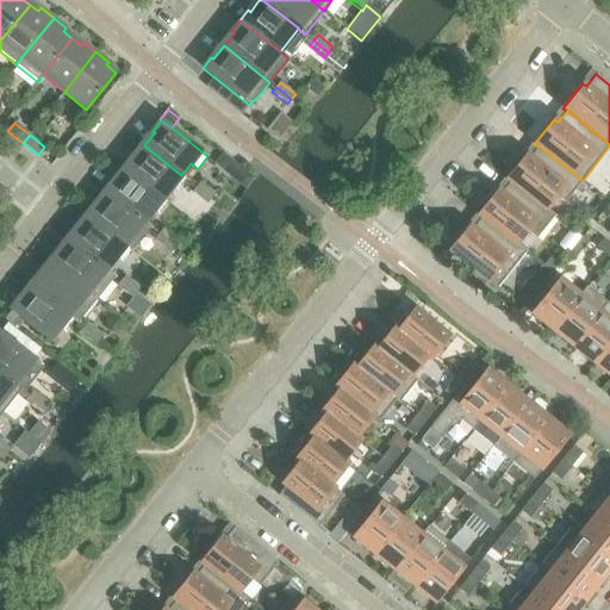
[(131,157),(123,167),(162,199),(172,187),(179,193),(188,181),(181,175),(144,145),(134,160),(131,157)]
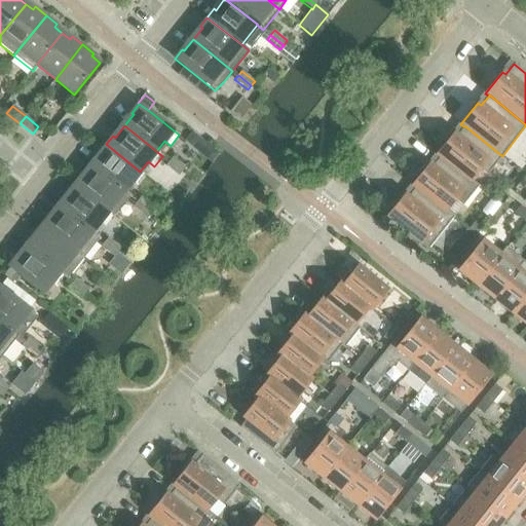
[(436,155),(440,157),(440,156),(470,181),(471,180),(479,170),(487,176),(502,156),(464,125),(463,126),(456,136),(453,134),(436,155)]
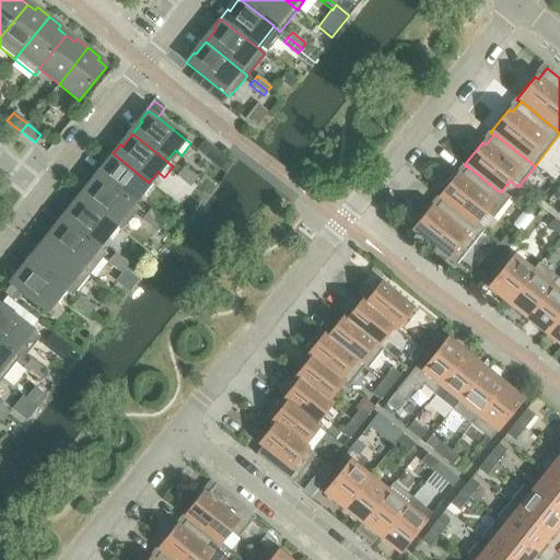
[(205,140),(196,151),(225,174),(234,164),(205,140)]
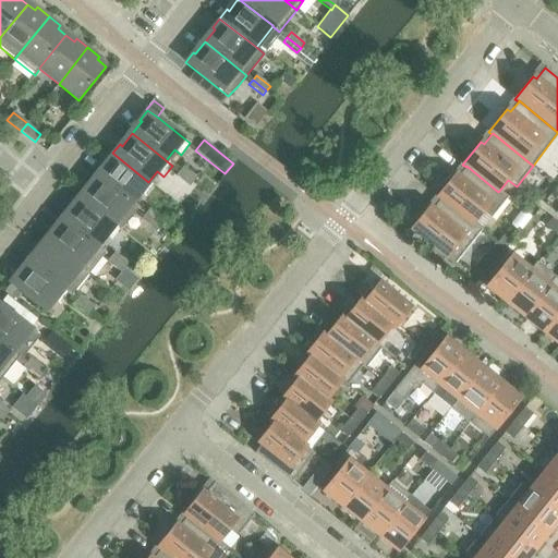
[(107,164),(97,177),(131,203),(140,193),(146,197),(155,186),(148,182),(112,153),(106,162),(107,164)]
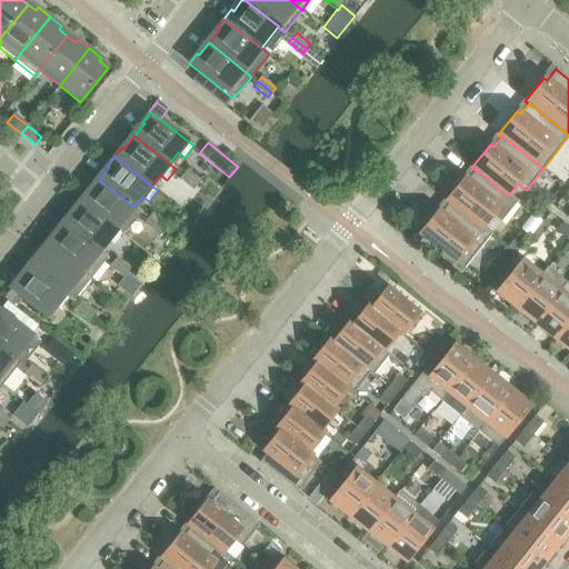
[(446,201),(449,203),(449,202),(481,229),(482,228),(491,217),(500,223),(517,201),(509,195),(508,196),(476,169),(476,170),(467,180),(463,178),(446,201)]
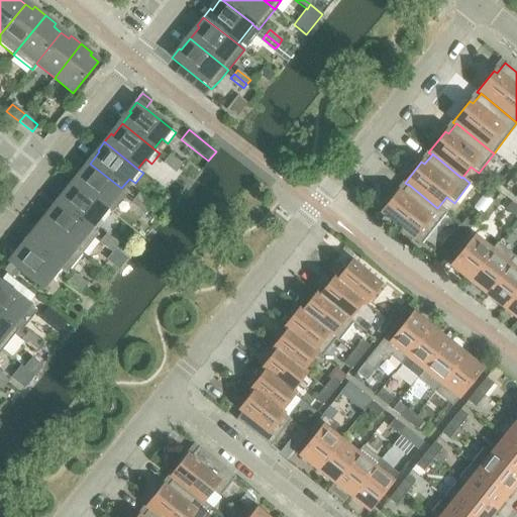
[(170,154),(167,159),(179,169),(183,165),(170,154)]
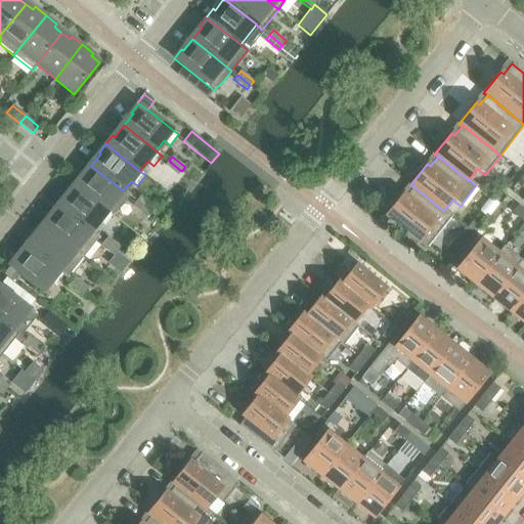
[(178,176),(181,171),(169,161),(165,166),(178,176)]
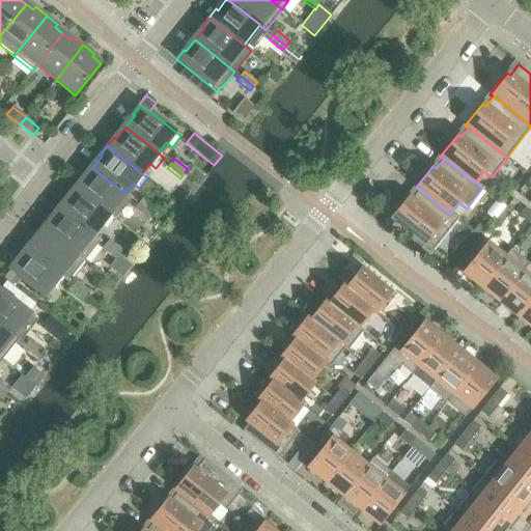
[(81,177),(75,187),(109,214),(117,203),(123,208),(131,198),(124,193),(92,168),(83,179),(81,177)]
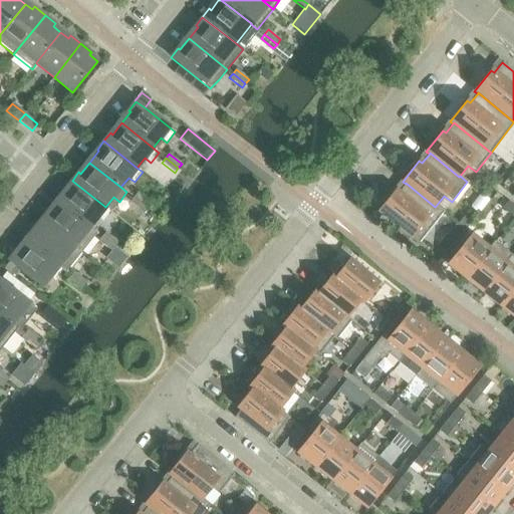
[(67,191),(58,202),(89,227),(97,217),(103,222),(111,212),(105,207),(72,181),(65,189),(67,191)]
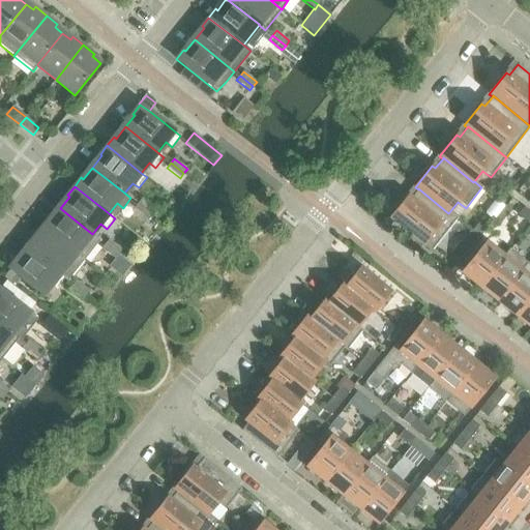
[(457,218),(449,212),(448,213),(418,188),(418,189),(411,199),(407,197),(390,218),(431,252),(457,218)]
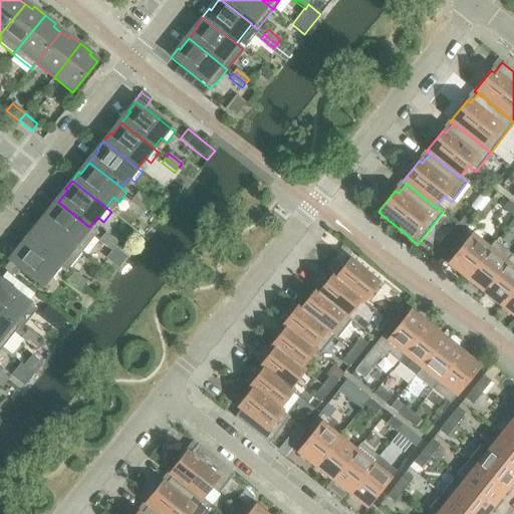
[(138,193),(134,198),(147,208),(150,203),(138,193)]
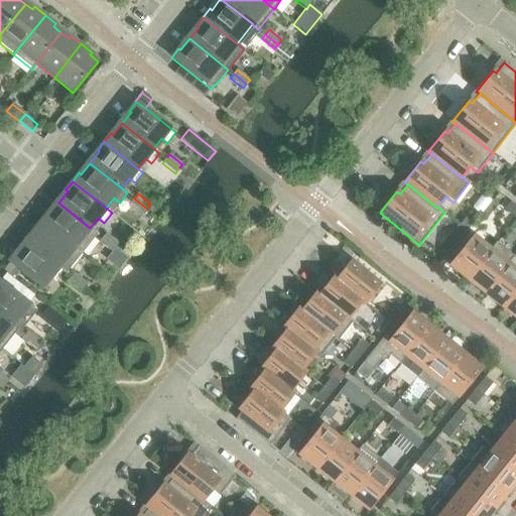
[(483,195),(472,208),(477,212),(481,215),(492,202),(488,198),(483,195)]
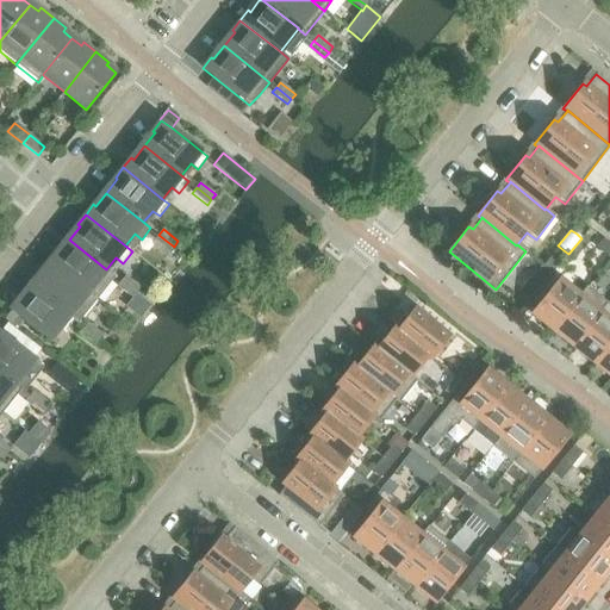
[(169,251),(174,247),(159,235),(155,240),(169,251)]
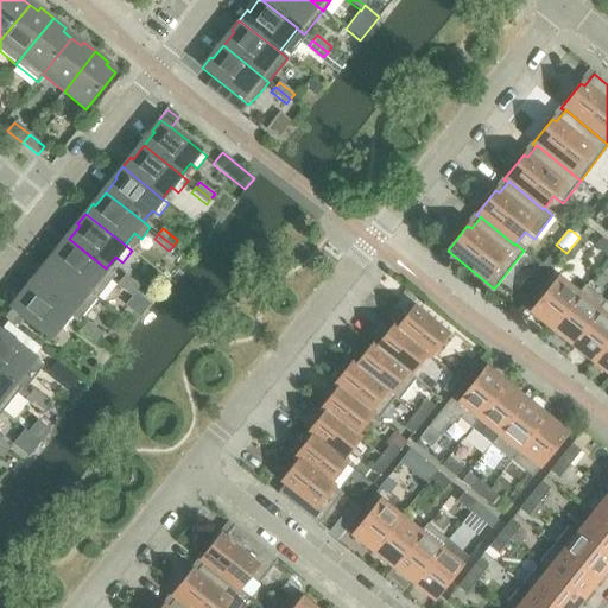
[(593,247),(607,259),(607,257),(607,244),(601,238),(593,247)]
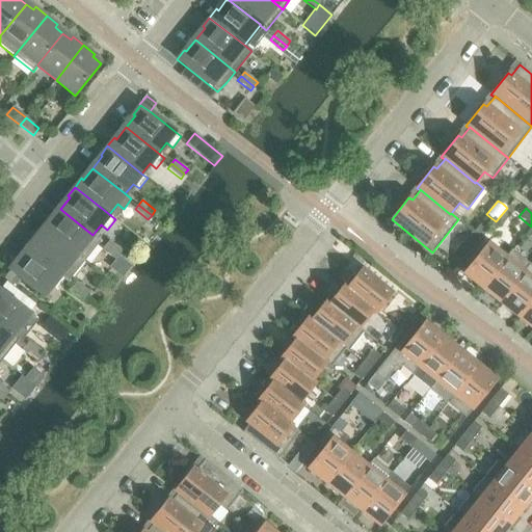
[(49,219),(42,228),(82,260),(99,240),(92,235),(60,209),(51,220),(49,219)]
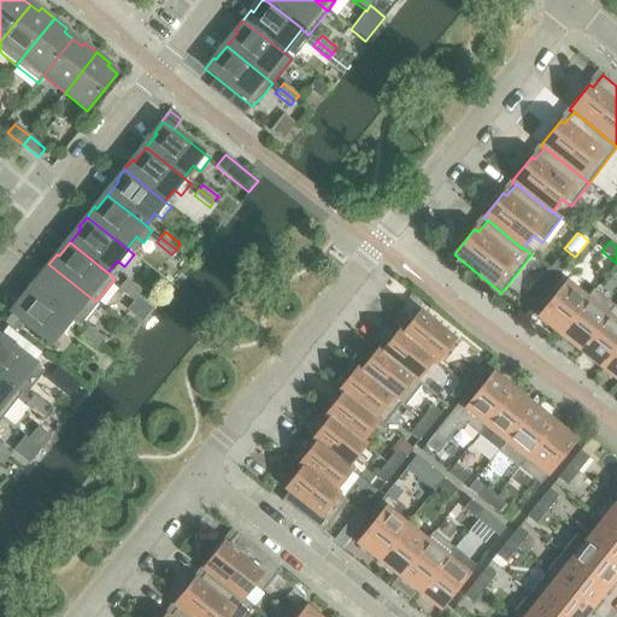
[(570,253),(562,264),(566,268),(575,257),(570,253)]
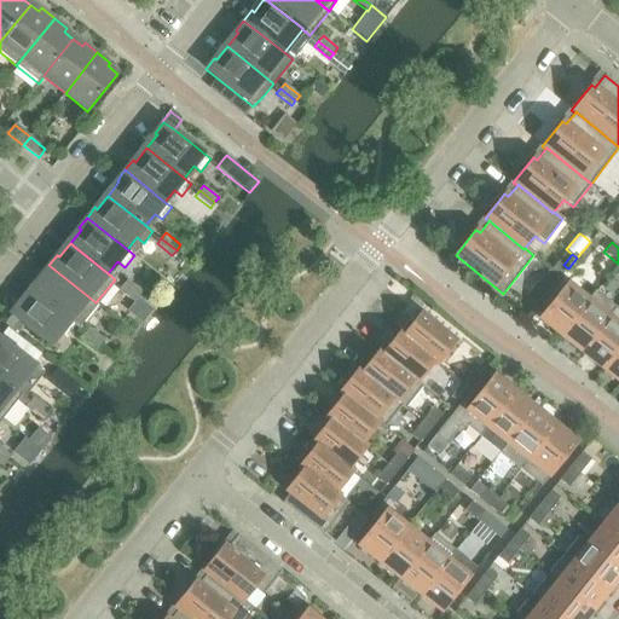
[(551,271),(561,278),(568,268),(563,265),(559,261),(551,271)]
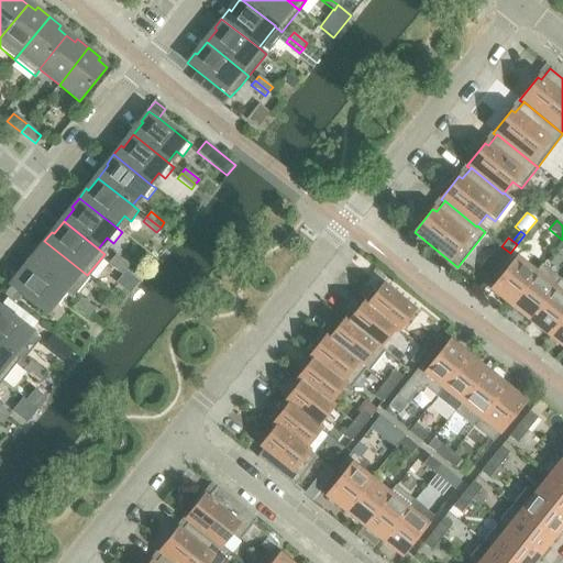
[(40,252),(29,264),(70,297),(87,275),(44,241),(37,250),(40,252)]
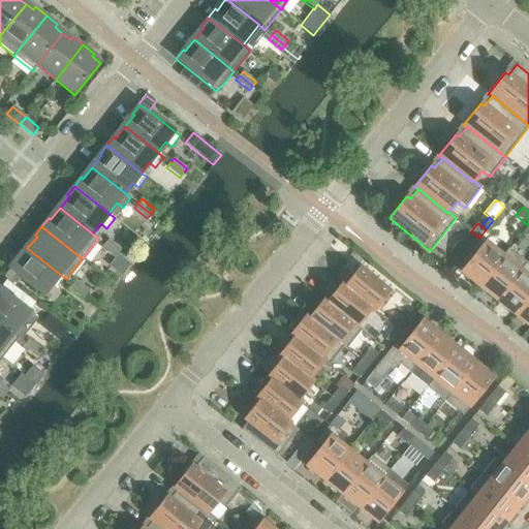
[(109,240),(105,244),(118,254),(122,250),(109,240)]
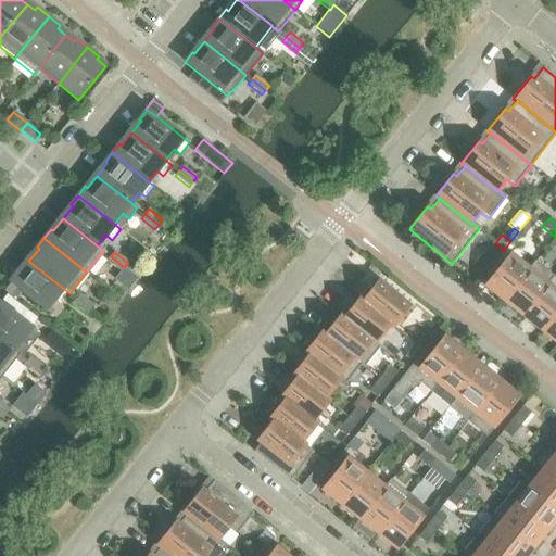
[(484,287),(503,302),(528,269),(509,254),(484,287)]
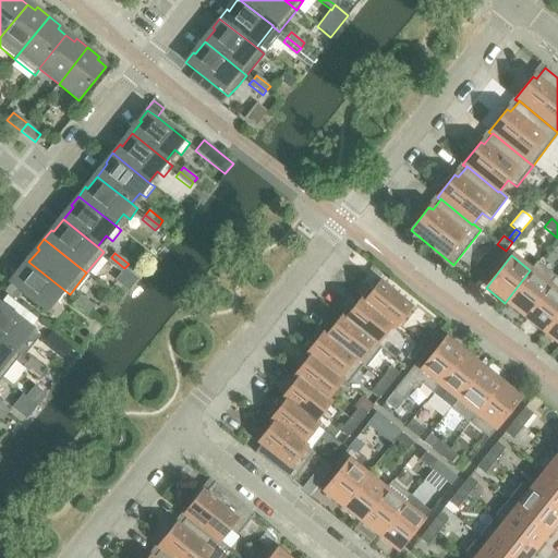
[(121,274),(124,268),(111,257),(107,262),(121,274)]
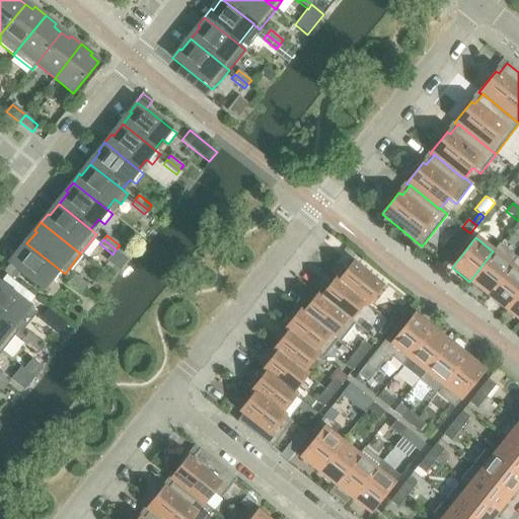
[(50,279),(56,284),(65,274),(26,243),(17,255),(16,253),(8,263),(42,289),(50,279)]
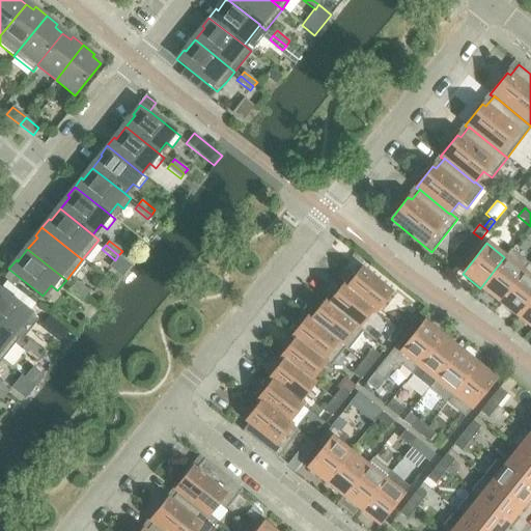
[(480,288),(498,302),(528,263),(510,250),(504,257),(480,288)]
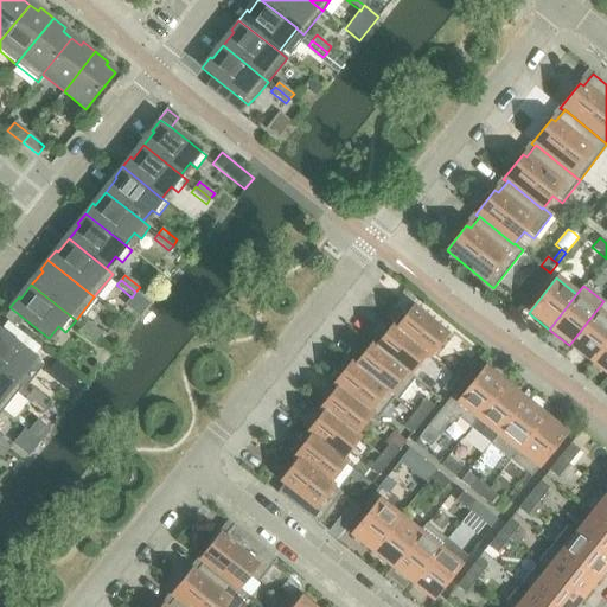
[(569,345),(589,362),(606,338),(606,304),(604,301),(569,345)]
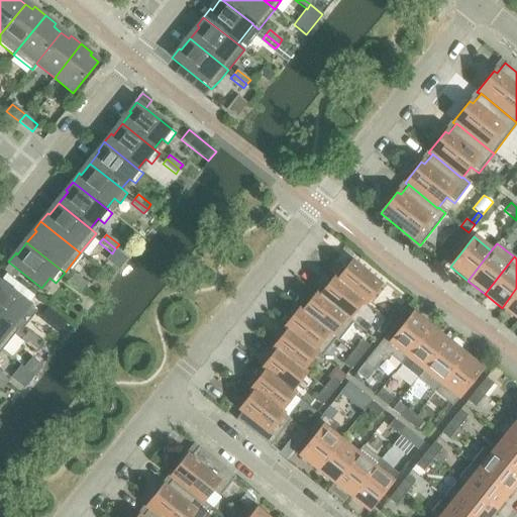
[(351,262),(336,280),(336,281),(363,302),(366,305),(381,286),(351,262)]
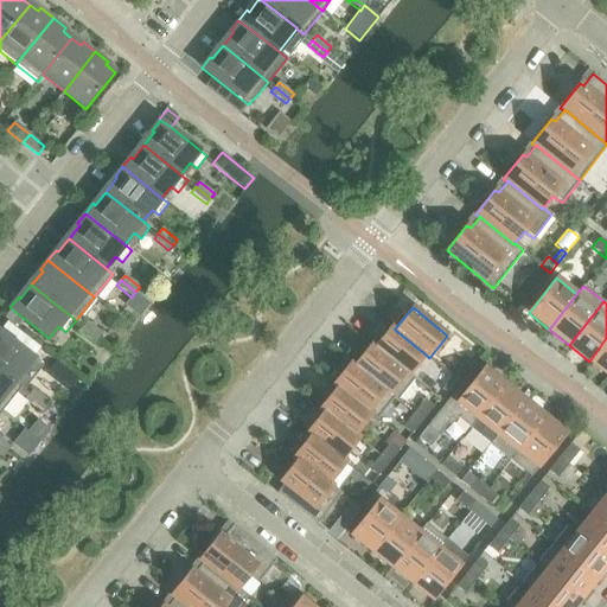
[(88,321),(83,326),(98,338),(102,333),(88,321)]
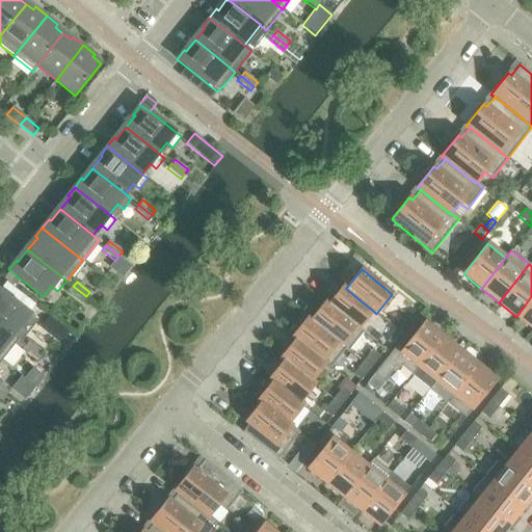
[(82,301),(86,296),(73,286),(70,291),(82,301)]
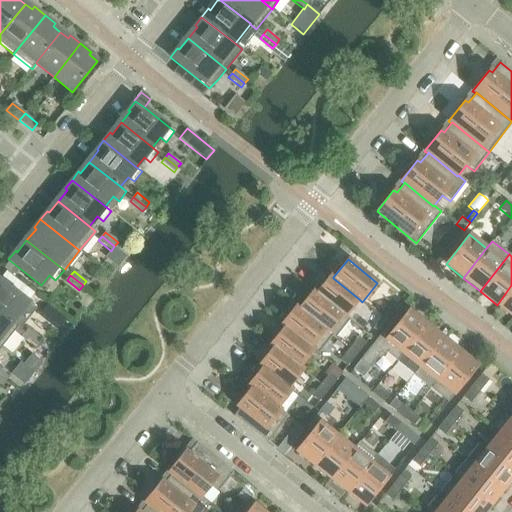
[(345,316),(359,299),(333,278),(333,277),(330,275),(316,293),(345,316)]
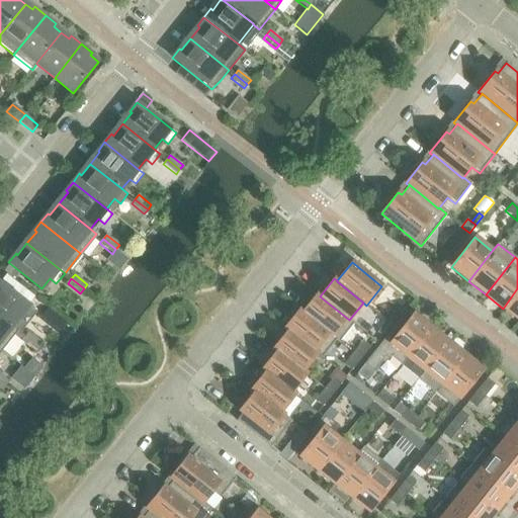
[(0,316),(18,331),(34,311),(28,306),(0,283),(0,316)]
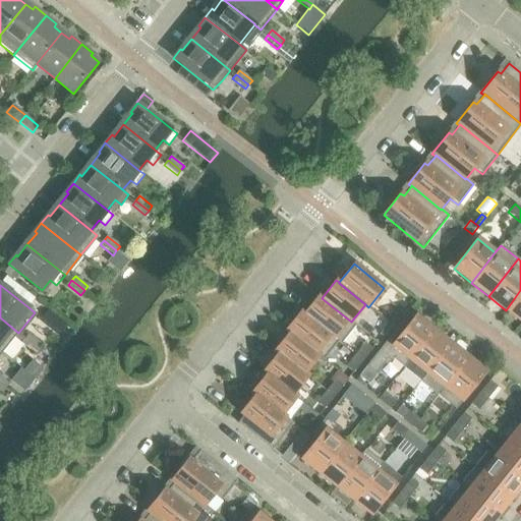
[(520,290),(506,310),(520,322),(520,290)]
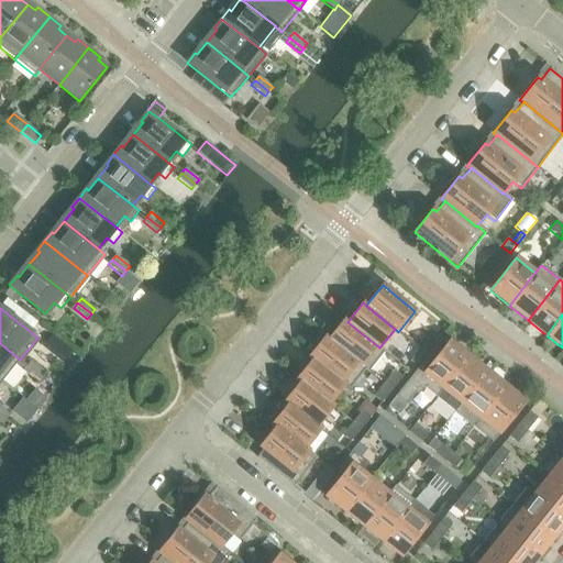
[(385,351),(379,348),(348,322),(344,319),(329,339),(328,340),(365,368),(365,370),(368,373),(385,351)]
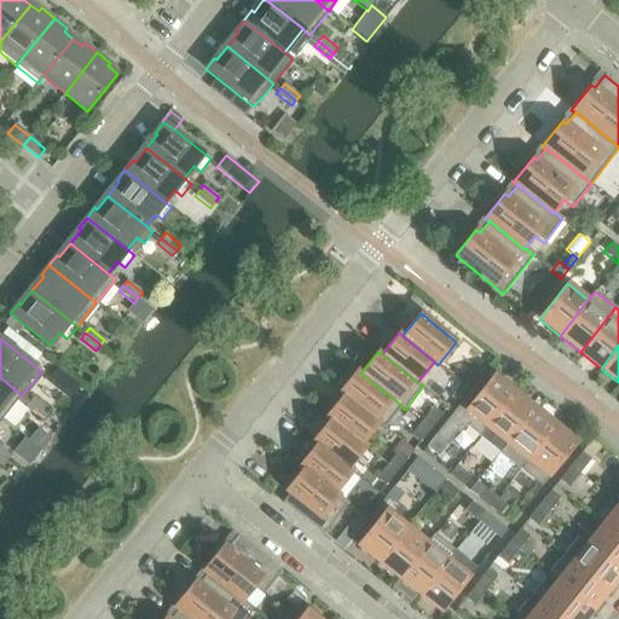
[(473,369),(462,383),(470,391),(480,380),(482,376),(473,369)]
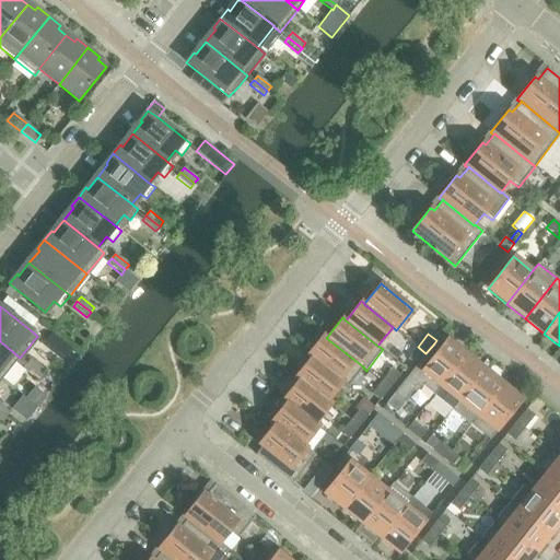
[(347,387),(363,368),(363,366),(326,338),(327,337),(324,335),(307,356),(311,358),(311,357),(343,383),(342,383),(347,387)]
